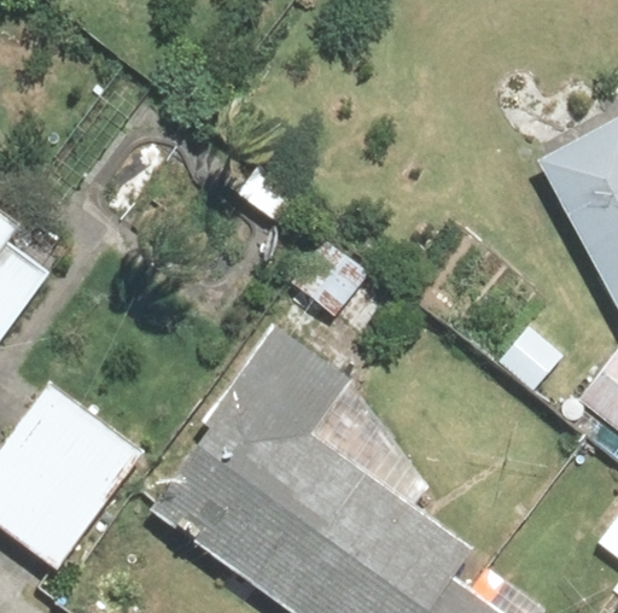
[(617,101),(532,147),(617,310),(617,101)]
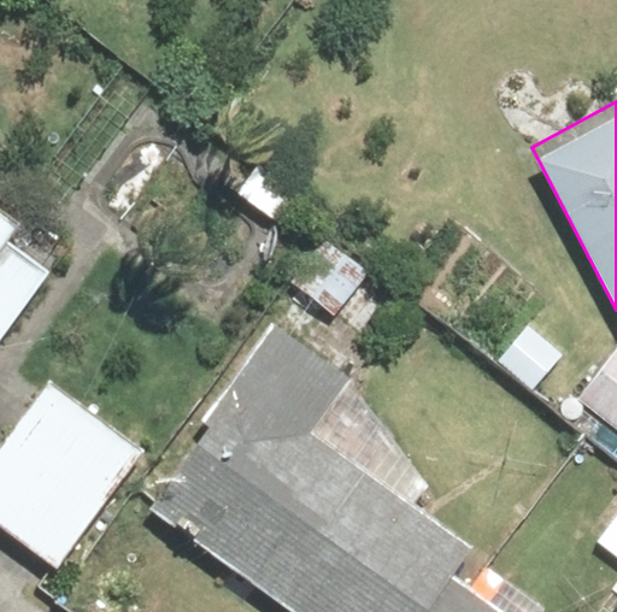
[(0,246),(15,225),(0,216),(0,333),(40,276),(0,248),(0,246)]
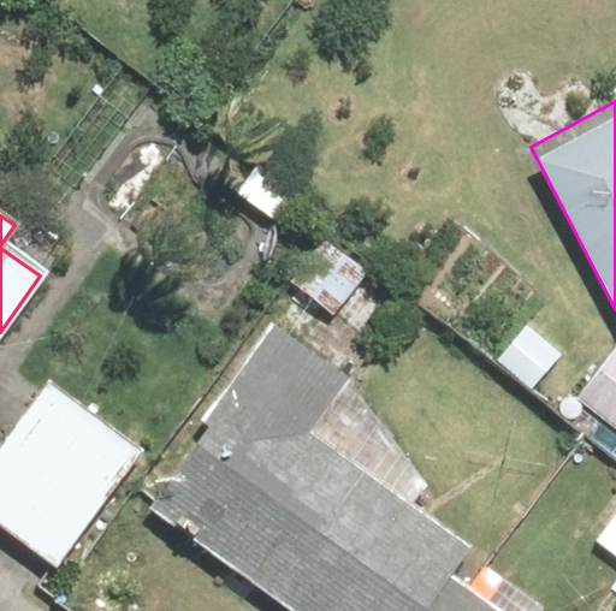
[(377,267),(331,229),(284,283),(330,322),(377,267)]
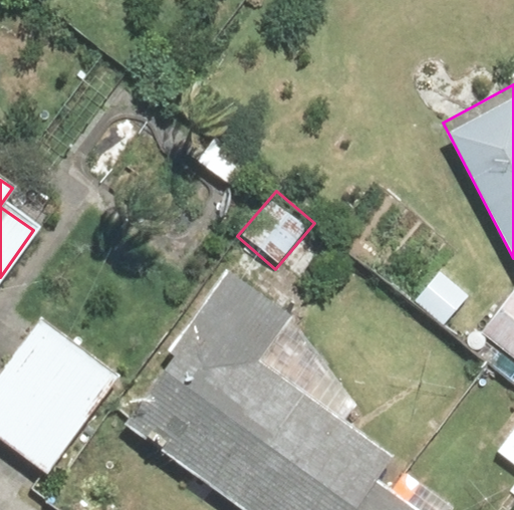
[(472,293),(439,262),(406,298),(439,328),(472,293)]
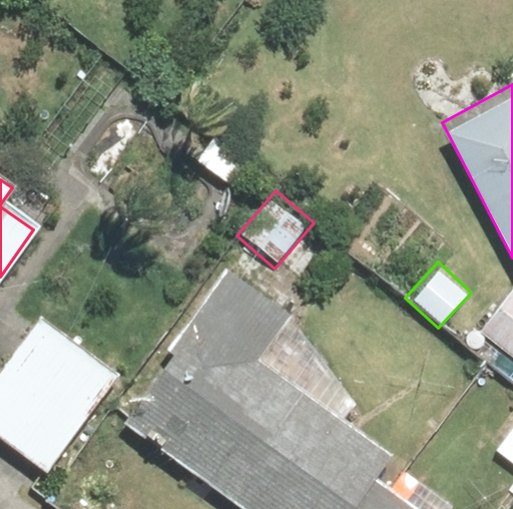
[(232,273),(122,422),(239,508),(409,508),(371,480),(387,459),(259,364),(293,318),(232,273)]
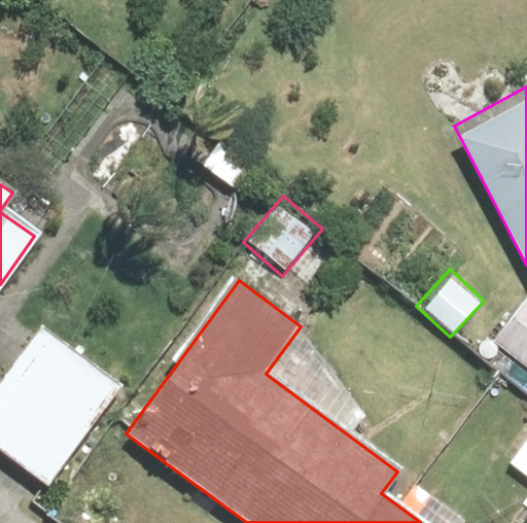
[(526,295),(491,340),(526,368),(526,295)]
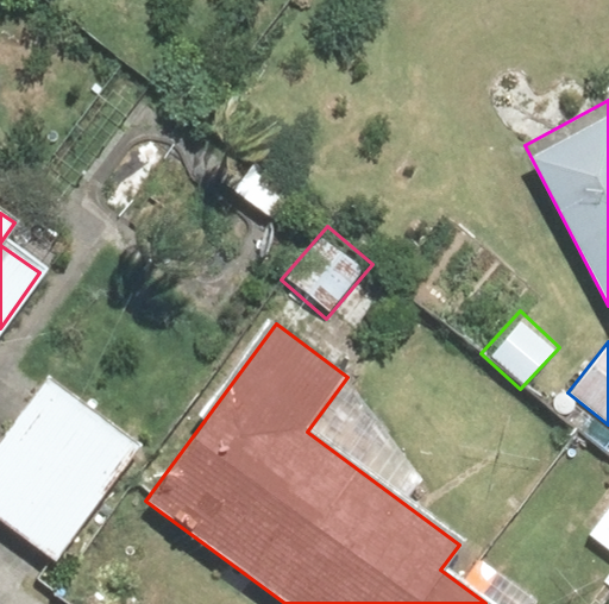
[(137,447),(43,381),(0,440),(0,521),(57,561),(137,447)]
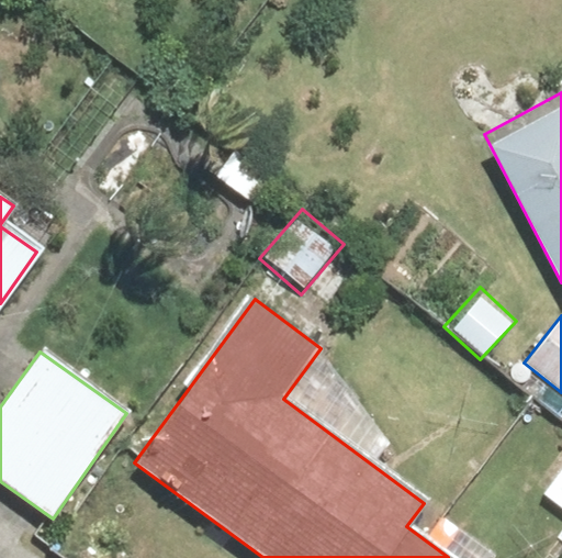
[(561,461),(549,479),(561,489),(561,461)]
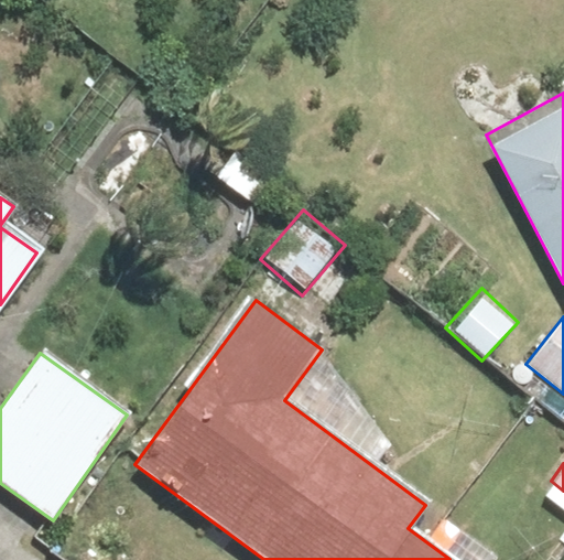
All buildings are outlined.
